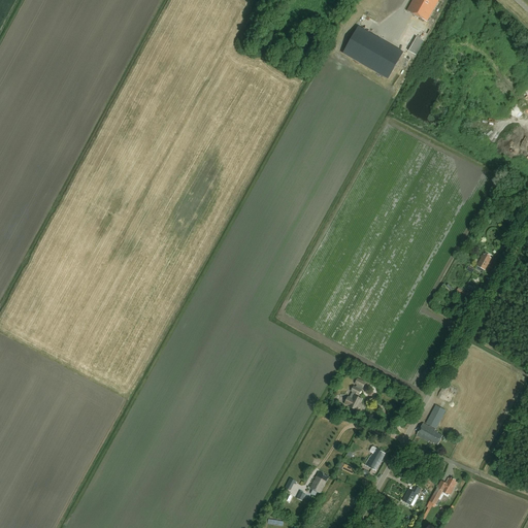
[(414,0),(408,10),(428,22),(439,0),(414,0)]
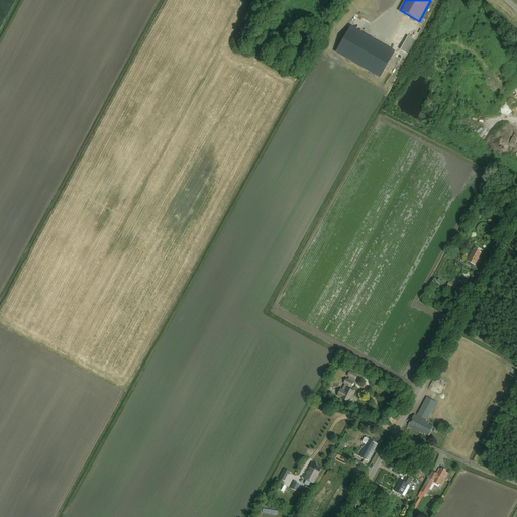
[(380,78),(395,52),(351,26),(336,53),(380,78)]
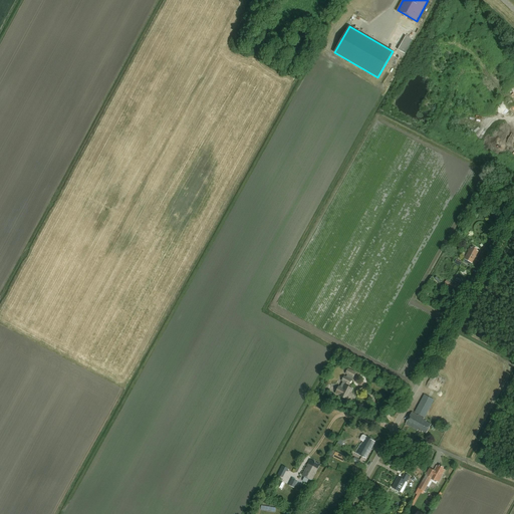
[(413,40),(406,36),(398,50),(405,54),(413,40)]
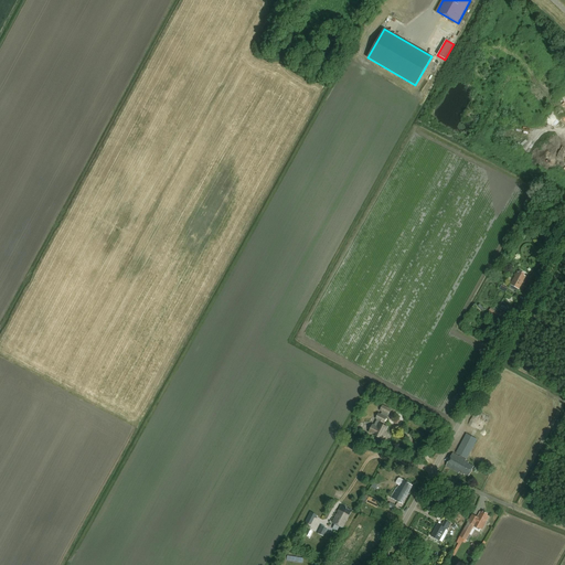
[(519,289),(526,277),(524,275),(525,274),(520,270),(519,273),(518,272),(511,284),(519,289)]
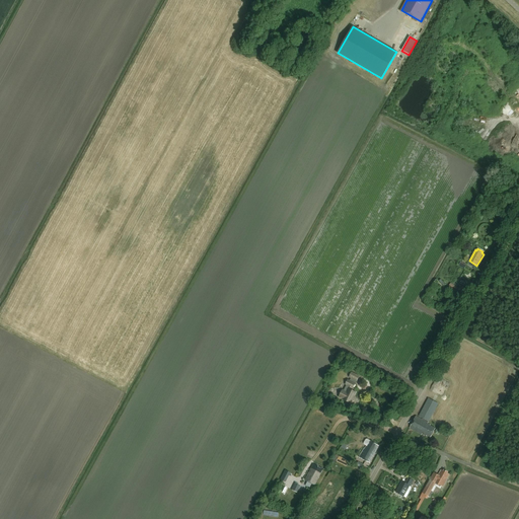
[(460,289),(451,284),(449,287),(458,293),(460,289)]
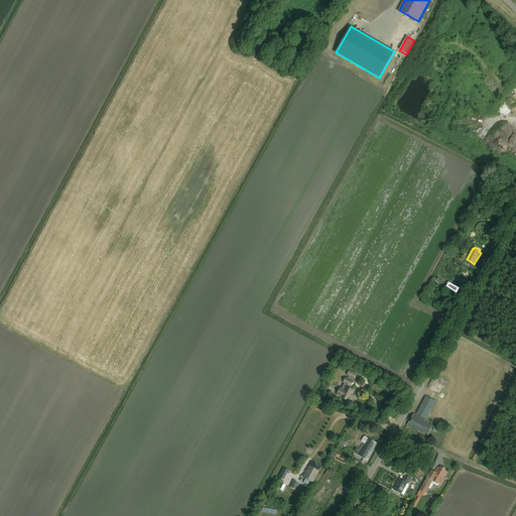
[(343,383),(345,384),(343,388),(341,387),(337,395),(350,402),(356,389),(351,386),(354,379),(355,380),(358,374),(350,370),(347,376),(349,377),(348,379),(346,377),(343,383)]
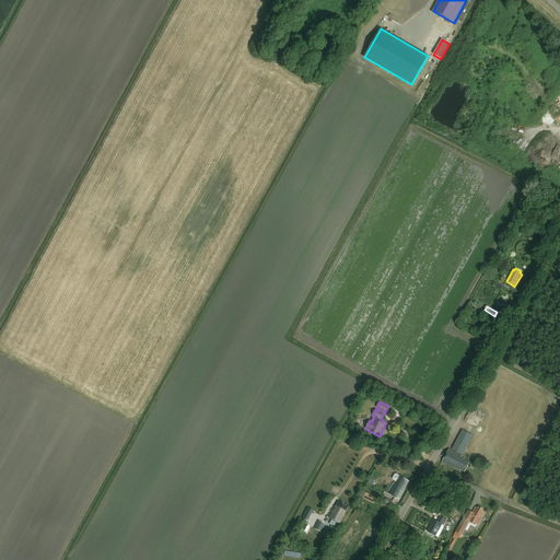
[(465,473),(470,462),(465,459),(465,458),(462,456),(457,453),(458,452),(462,454),(473,435),(463,430),(452,448),(456,451),(455,452),(448,448),(442,462),(454,469),(455,468),(459,470),(461,469),(465,473)]
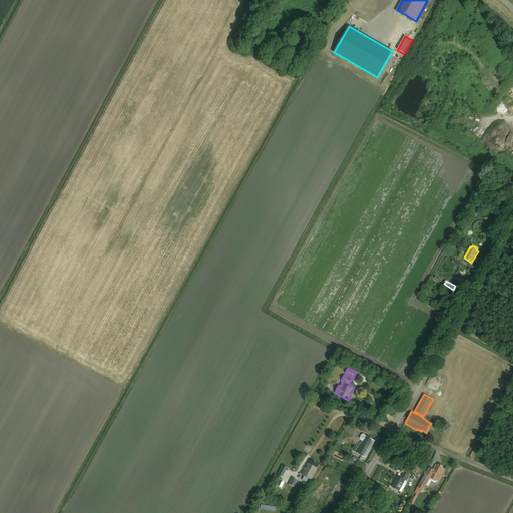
[(366,458),(375,441),(363,434),(360,440),(363,441),(361,444),(361,443),(356,452),(366,458)]
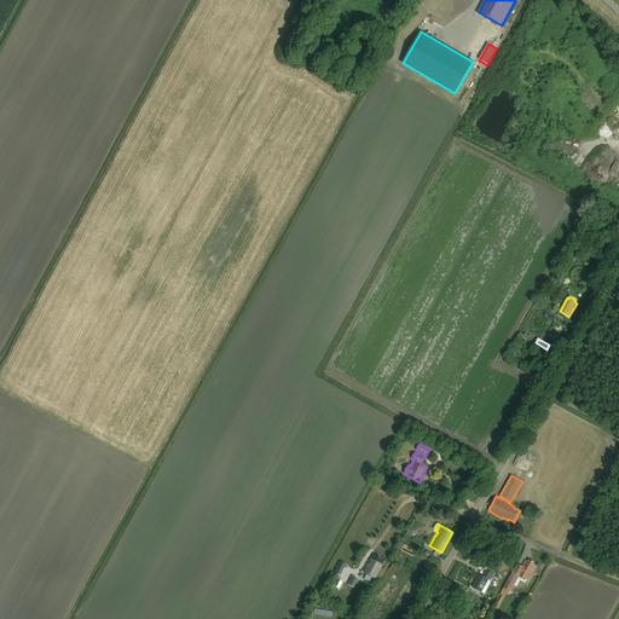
[(414,548),(404,544),(401,550),(414,556),(417,547),(415,545),(414,548)]
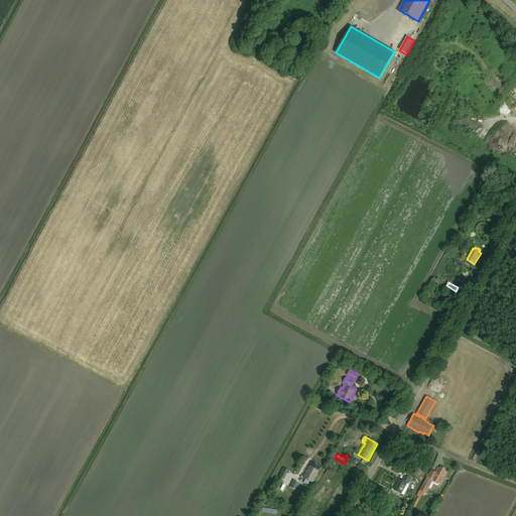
[(312,482),(320,468),(315,466),(316,464),(310,461),(302,477),(312,482)]
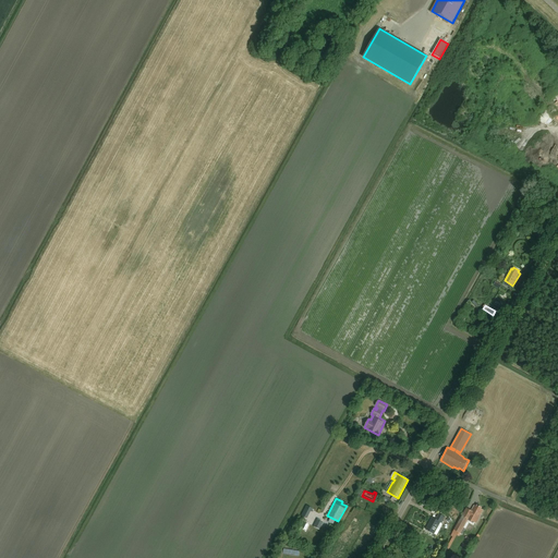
[(466,522),(469,523),(473,525),(475,523),(476,524),(482,514),(481,514),(483,510),(481,509),(482,508),(477,505),(476,507),(474,506),(471,511),(466,508),(453,530),(460,534),(466,522)]
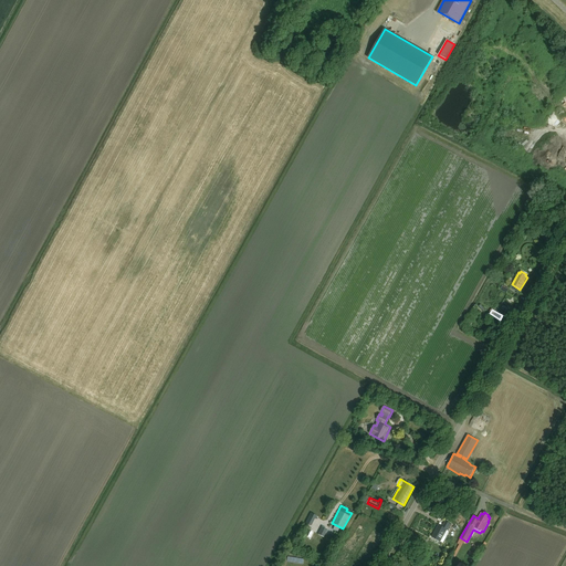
[(439,525),(432,537),(442,543),(448,533),(448,531),(451,525),(446,522),(442,527),(439,525)]
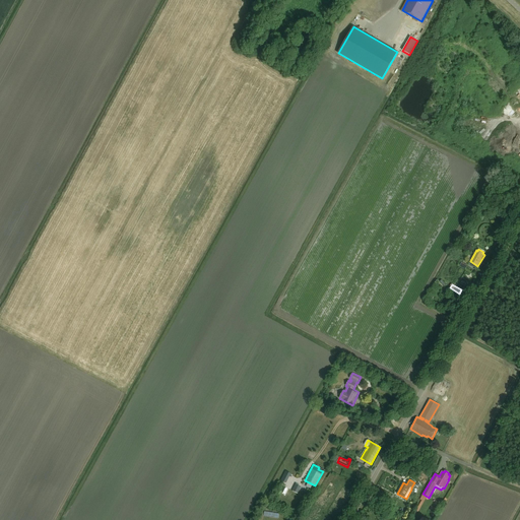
[(301,485),(296,482),(293,491),(298,493),(301,485)]
